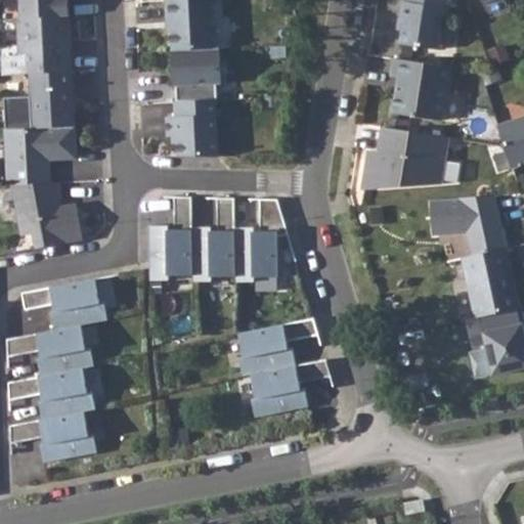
[(19,0),(22,17),(70,15),(69,0),(19,0)]
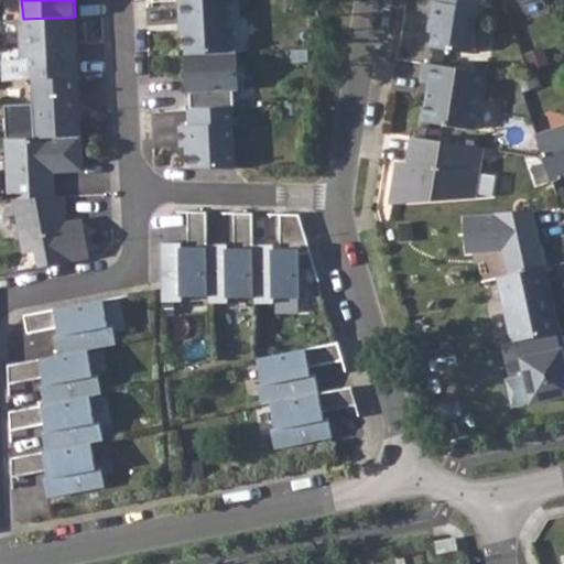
[(184,33),(185,54),(230,52),(227,0),(177,0),(180,33),(184,33)]
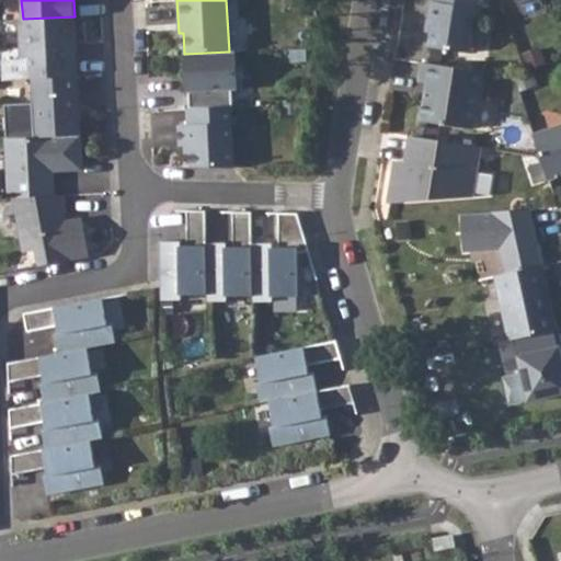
[(433,21),(428,46),(469,53),(472,27),(477,29),(480,9),(474,8),(476,0),(436,0),(437,1),(432,1),(428,20),(433,21)]
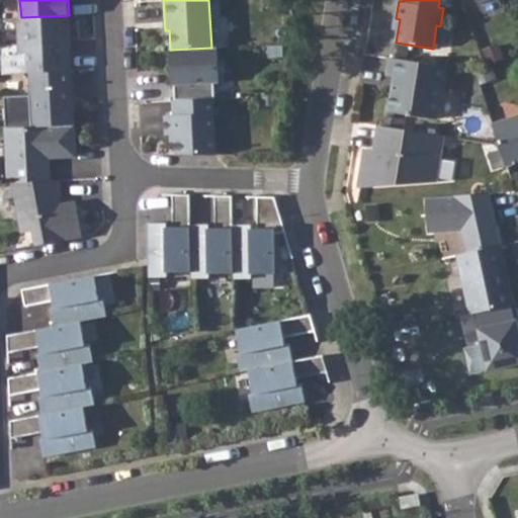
[(18,18),(21,73),(29,72),(72,70),(69,15),(18,18)]
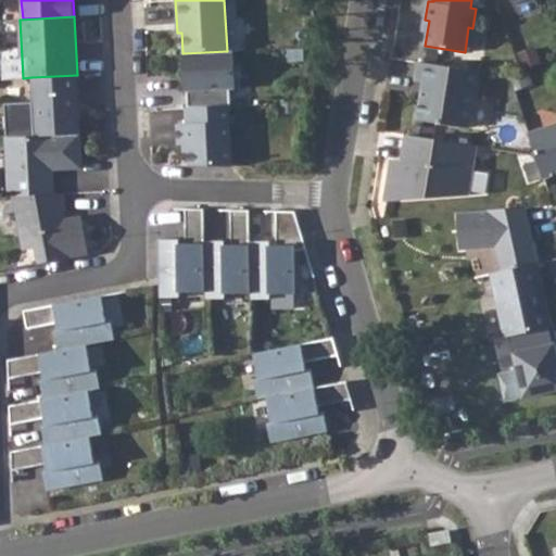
[(227,51),(182,53),(185,91),(187,91),(188,108),(228,105),(231,105),(230,89),(236,88),(234,51),(227,51)]
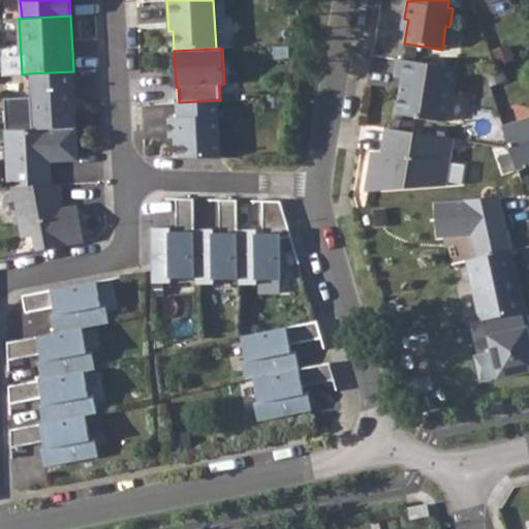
[(400,94),(397,114),(445,121),(454,67),(398,58),(395,76),(402,78),(408,79),(405,94),(400,94)]
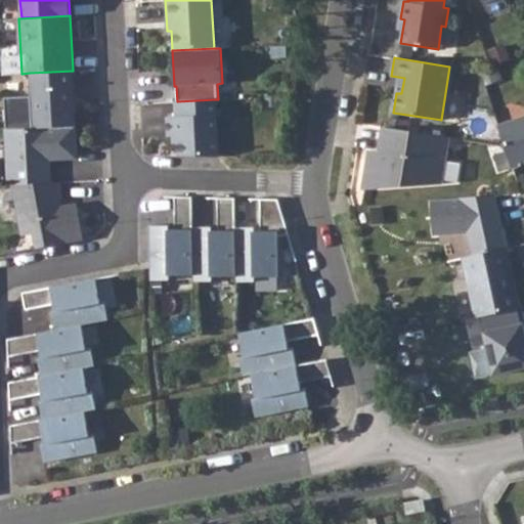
[(73,71),(30,73),(32,128),(75,126),(73,71)]
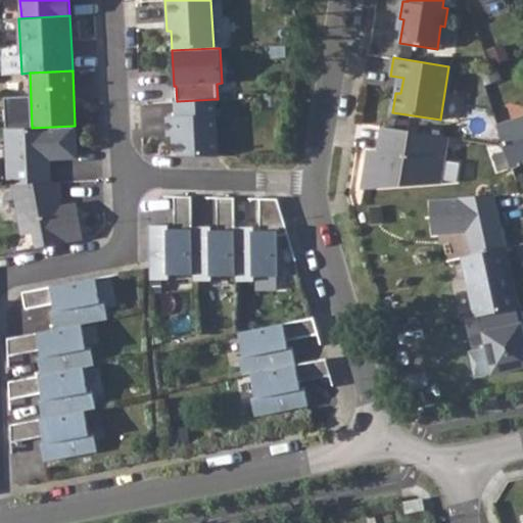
[(177,135),(177,155),(217,156),(215,99),(177,101),(175,101),(175,116),(167,116),(168,136),(177,135)]
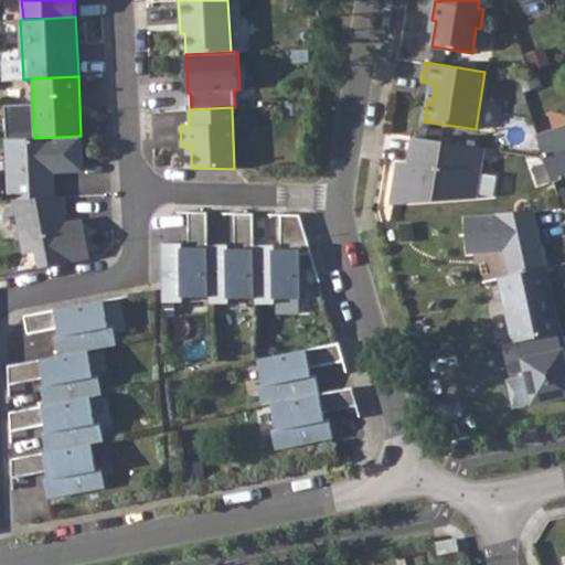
[(564,126),(537,136),(552,181),(564,176),(564,126)]
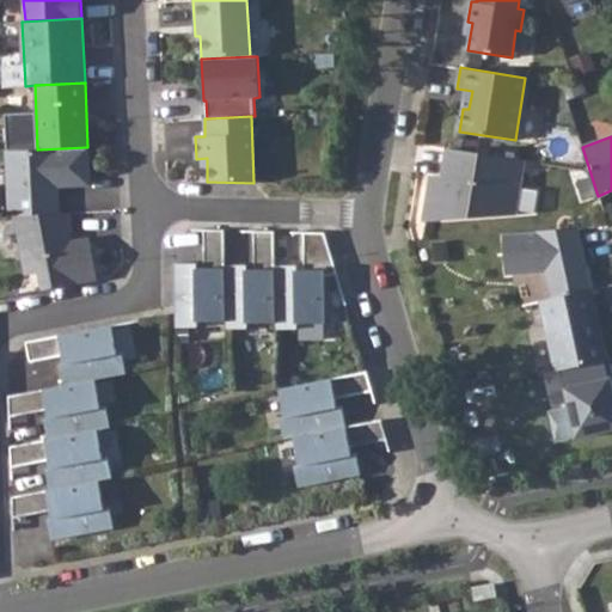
[(37,150),(5,152),(8,216),(22,221),(60,215),(59,187),(90,185),(87,147),(37,150)]
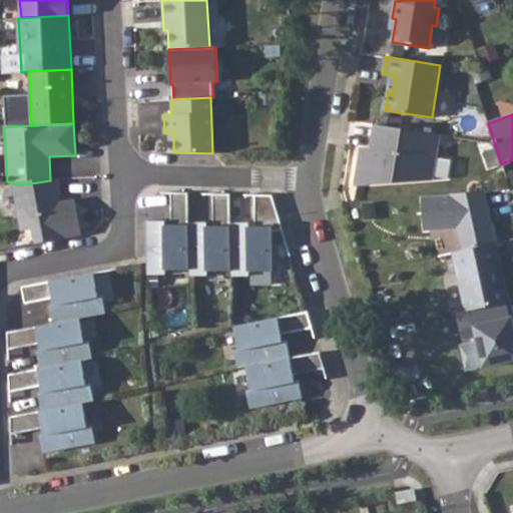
[(439,134),(375,124),(371,148),(370,158),(360,157),(355,185),(432,179),(439,134)]
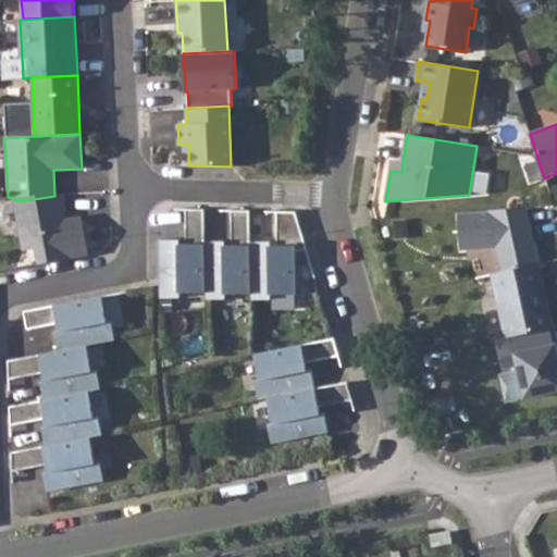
[(403,161),(392,160),(391,171),(401,172),(403,161)]
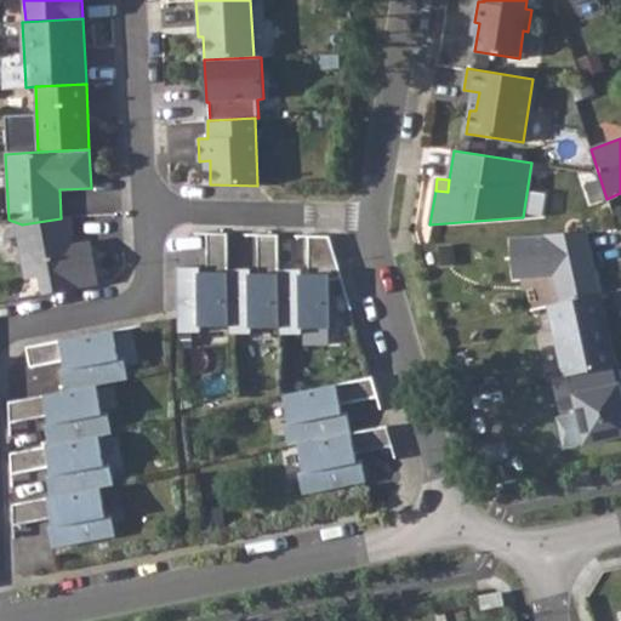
[(61,218),(22,224),(32,297),(100,288),(92,241),(75,244),(72,217),(61,218)]
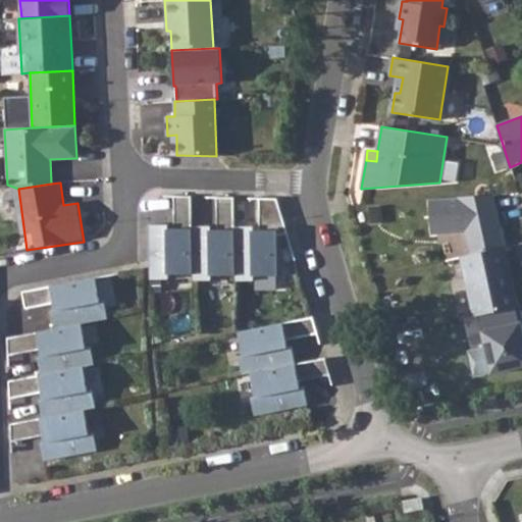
[(466,231),(470,254),(505,247),(501,227),(496,223),(492,211),(497,210),(493,194),(429,199),(431,235),(466,231)]
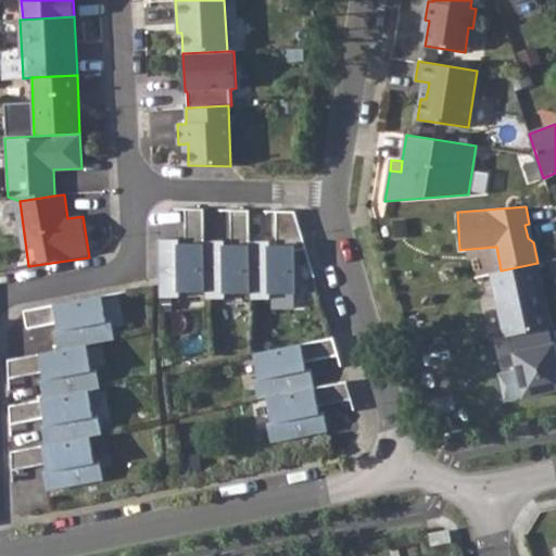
[(160,240),(161,297),(180,297),(180,292),(205,291),(205,241),(204,209),(186,209),(187,243),(179,243),(179,239),(160,240)]
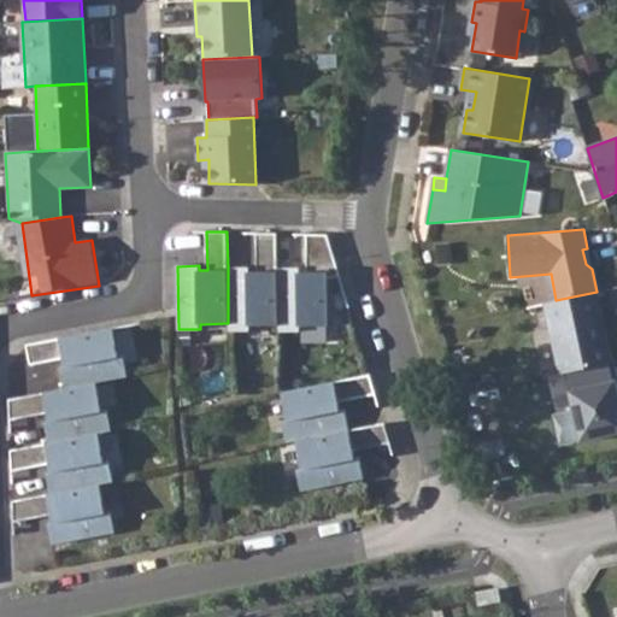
[(250,266),(228,268),(228,323),(228,330),(251,330),(251,325),(280,325),(277,268),(277,233),(257,231),(258,271),(250,271),(250,266)]
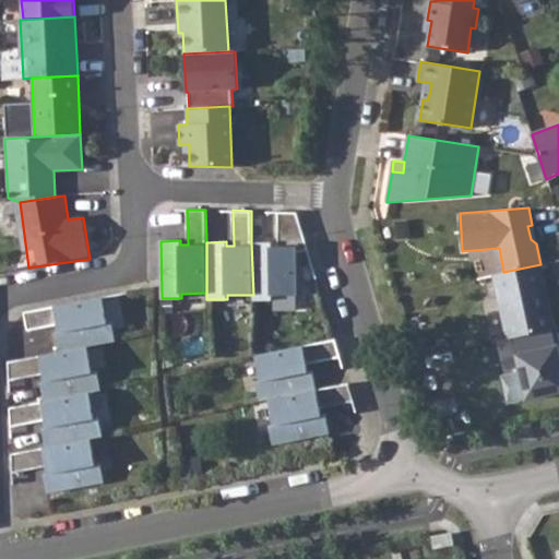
[(272,242),(251,242),(253,295),(252,300),(273,300),(273,295),(298,295),(298,272),(297,252),(308,248),(298,213),(278,212),(278,247),(272,247),(272,242)]
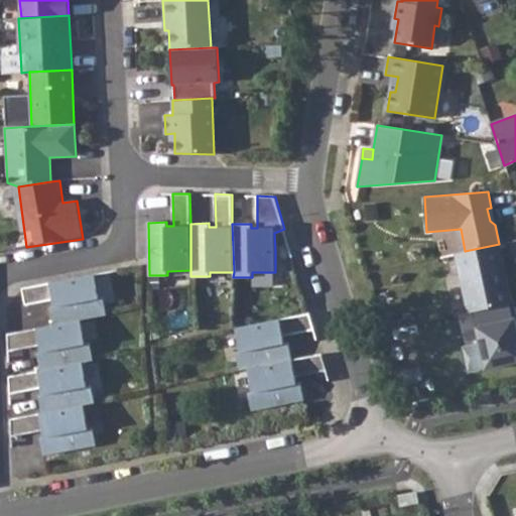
[(274,233),(275,251),(289,246),(284,229),(274,233)]
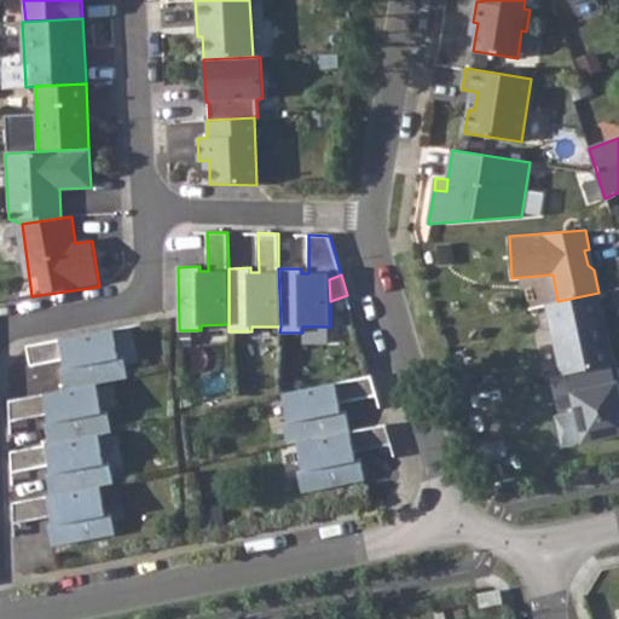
[(547,305),(562,375),(570,374),(612,364),(614,363),(599,293),(557,301),(547,305)]
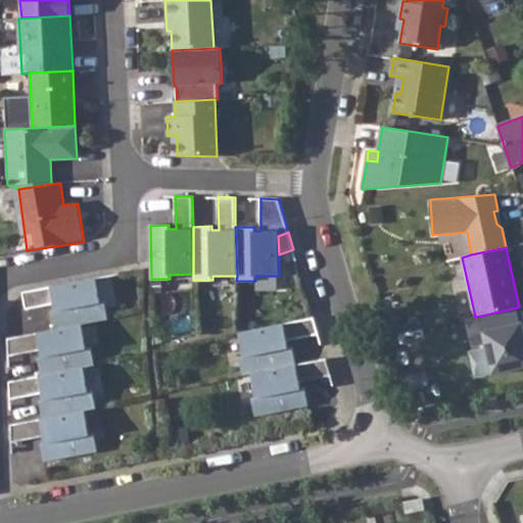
[(96,278),(22,292),(27,308),(54,303),(56,310),(52,311),(55,329),(83,324),(108,319),(105,300),(101,301),(96,278)]
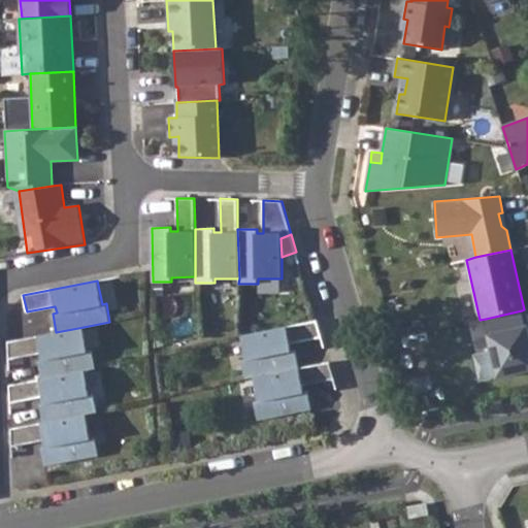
[(522,310),(486,319),(490,333),(487,334),(497,377),(527,370),(527,327),(527,325),(525,326),(522,310)]
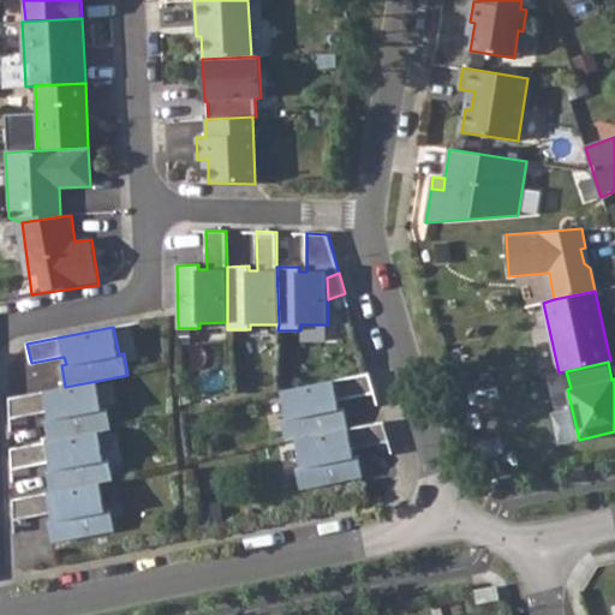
[(375,393),(369,374),(281,390),(287,418),(282,419),(287,441),(296,440),(350,428),(345,406),(340,407),(339,400),(375,393)]
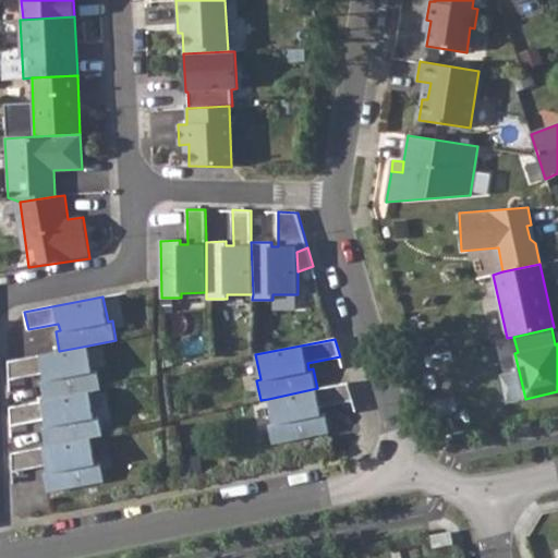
[(41,380),(45,400),(89,392),(101,389),(97,370),(93,371),(88,346),(59,351),(9,361),(10,379),(44,373),(45,379),(41,380)]
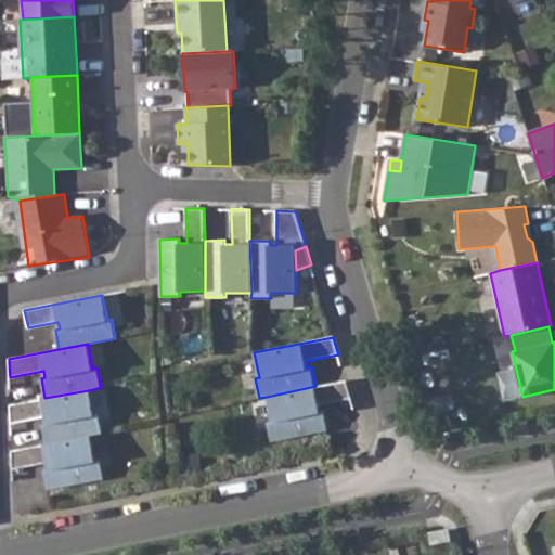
[(347,381),(315,386),(267,397),(272,422),(268,423),(272,442),(327,430),(324,411),(320,412),(318,405),(351,398),(347,381)]
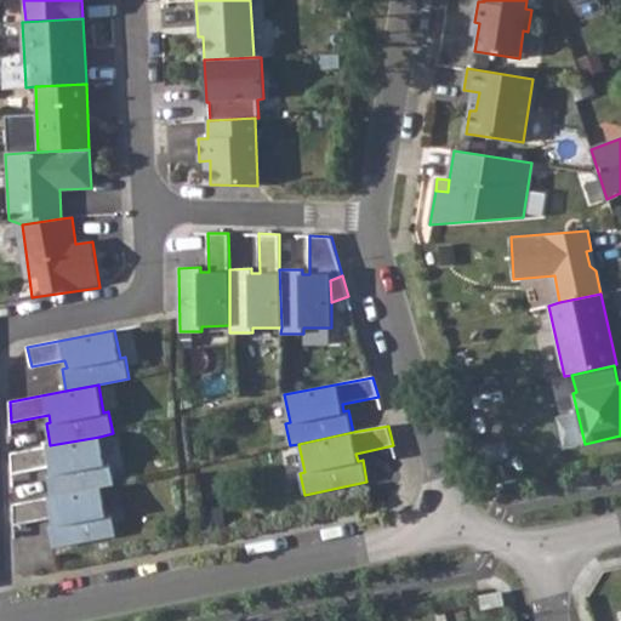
[(50,445),(11,453),(12,474),(50,467),(52,474),(47,476),(51,497),(101,488),(114,485),(110,463),(106,465),(100,437),(50,445)]
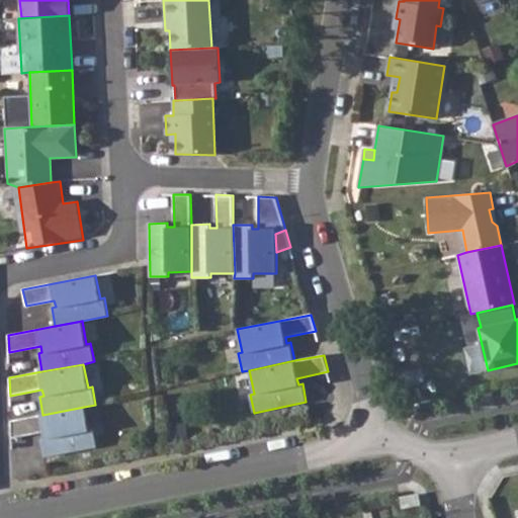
[(40,438),(45,457),(97,447),(93,429),(89,429),(84,407),(42,415),(11,421),(12,438),(44,432),(45,438),(40,438)]
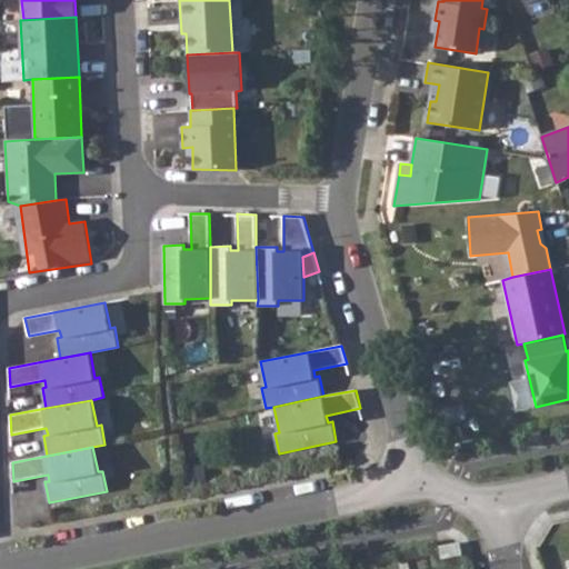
[(460,542),(439,547),(441,558),(462,555),(460,542)]
